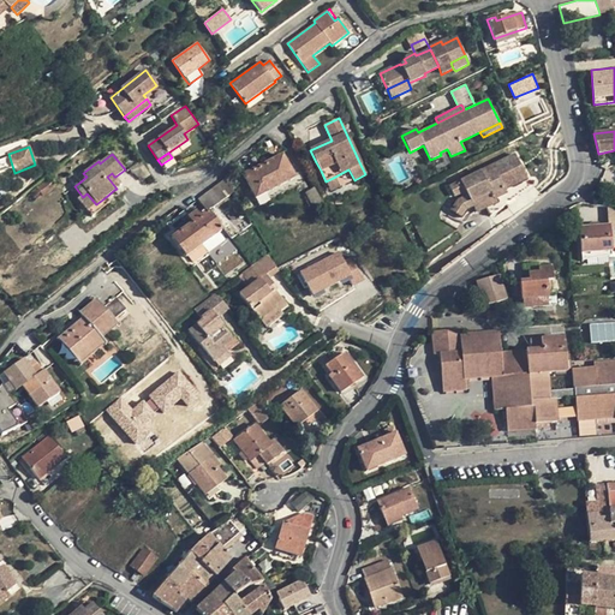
[(282,154),(243,175),(256,198),(294,178),(282,154)]
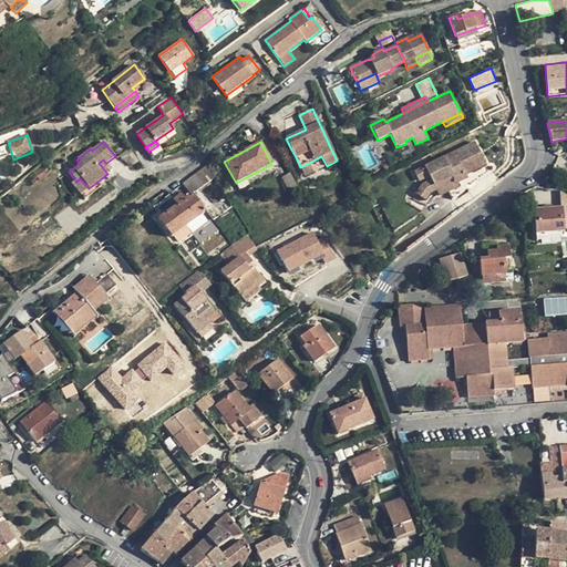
[(424,167),(414,173),(419,181),(423,178),(429,176),(431,181),(426,184),(422,185),(415,195),(424,200),(429,193),(435,191),(435,189),(433,186),(452,177),(455,184),(456,183),(466,178),(465,175),(486,165),(475,142),(443,157),(424,167)]
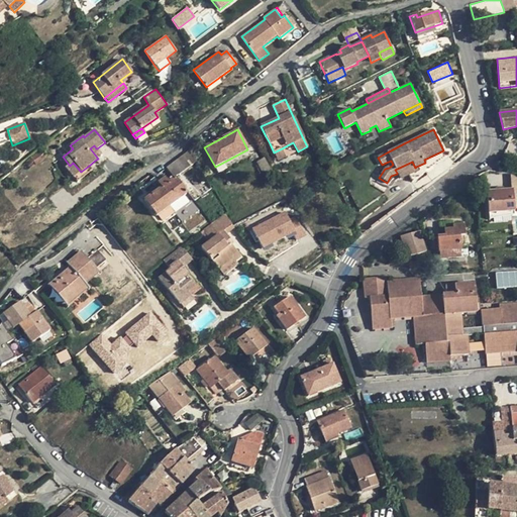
[(98,159),(102,154),(97,148),(96,148),(94,145),(90,148),(98,159)]
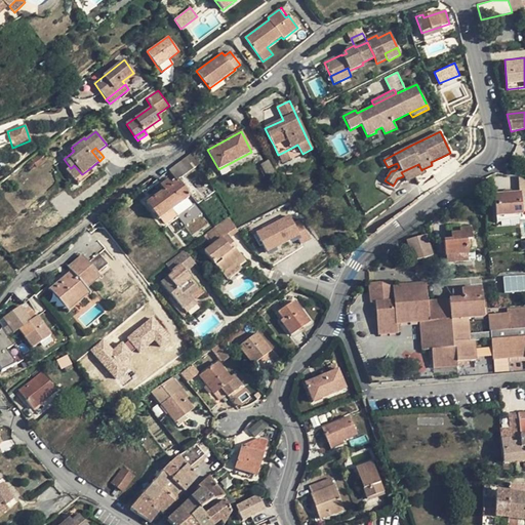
[(286,151),(278,155),(281,163),(290,159),(286,151)]
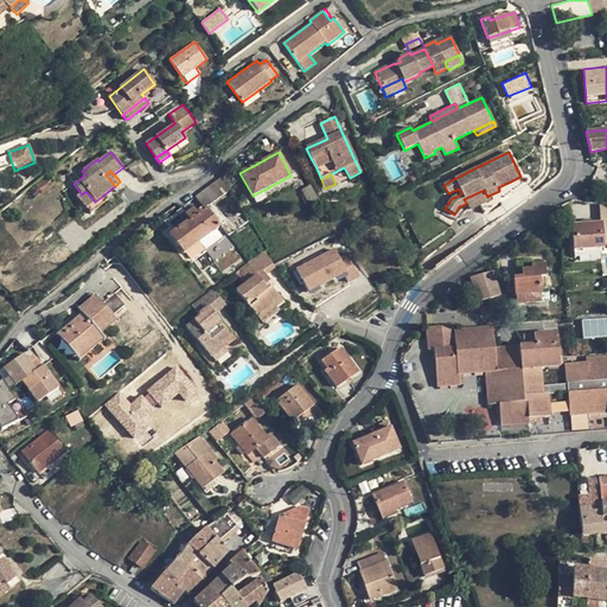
[(222,177),(195,197),(204,209),(205,209),(231,189),(222,177)]
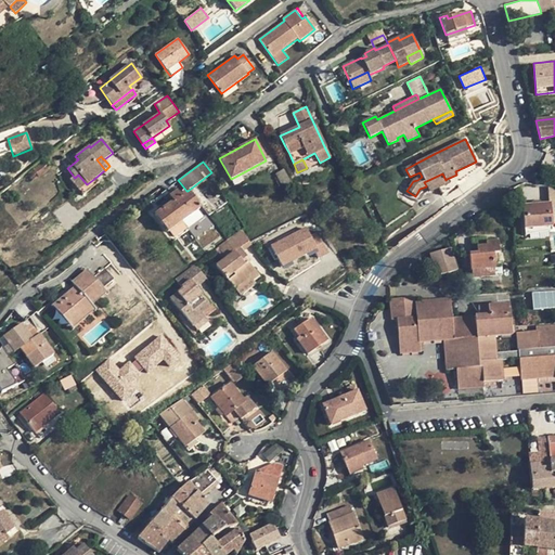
[(48,170),(43,164),(34,170),(39,177),(48,170)]
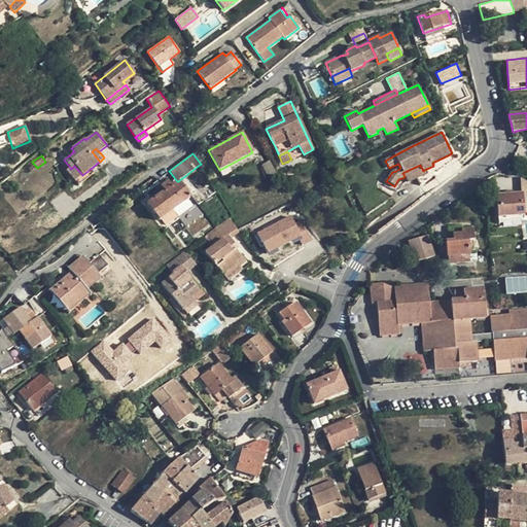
[(67,170),(70,168),(64,160),(61,162),(67,170)]
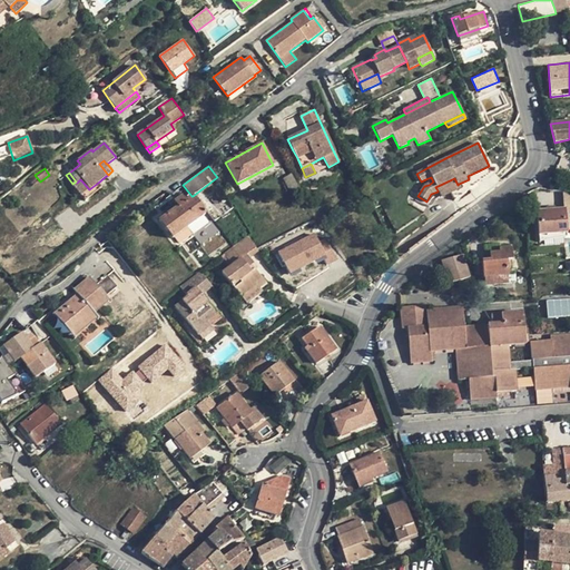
[(454,178),(435,187),(438,190),(438,192),(441,197),(461,188),(459,184),(458,185),(454,178)]
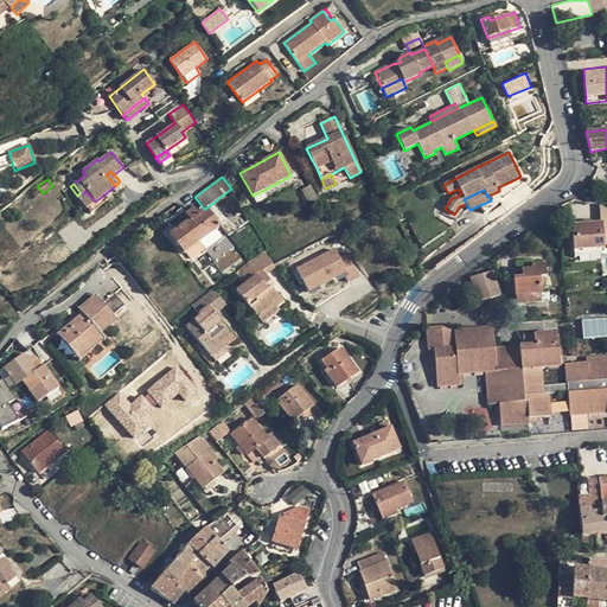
[(81,193),(77,196),(87,209),(95,202),(85,191),(82,195),(81,193)]
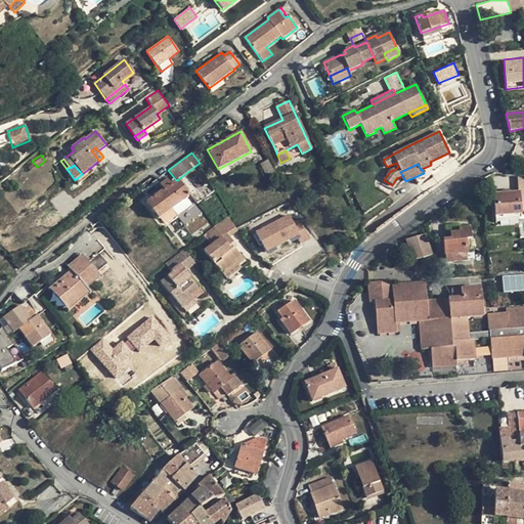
[(82,174),(75,180),(78,184),(93,173),(90,168),(82,174)]
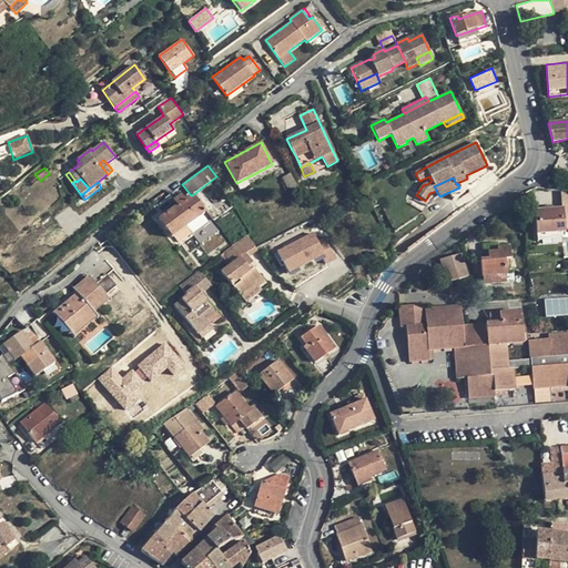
[(221,188),(214,192),(221,202),(227,198),(221,188)]
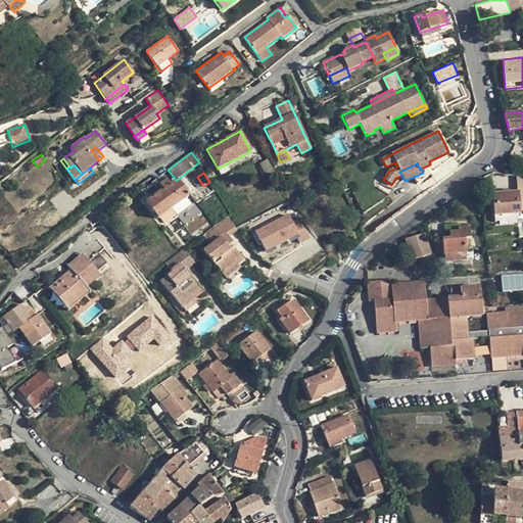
[(163,189),(145,202),(157,219),(189,196),(177,180),(176,180),(171,184),(163,189)]
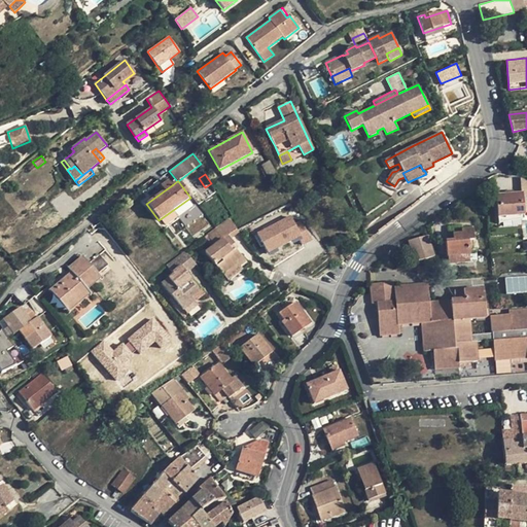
[(172,185),(168,181),(161,185),(165,190),(172,185)]
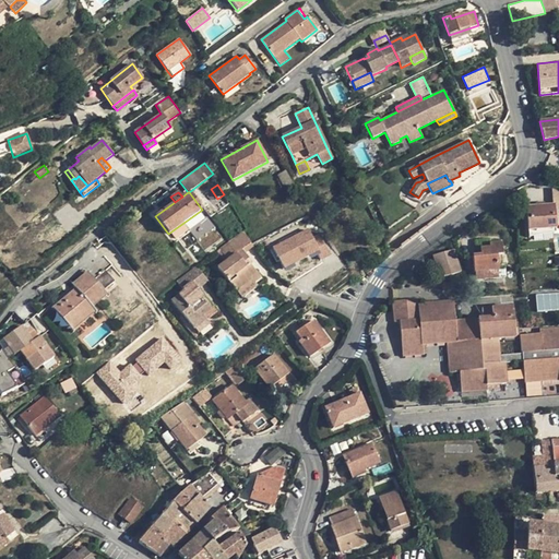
[(558,204),(554,205),(527,207),(528,230),(556,228),(556,225),(555,217),(558,216),(558,204)]
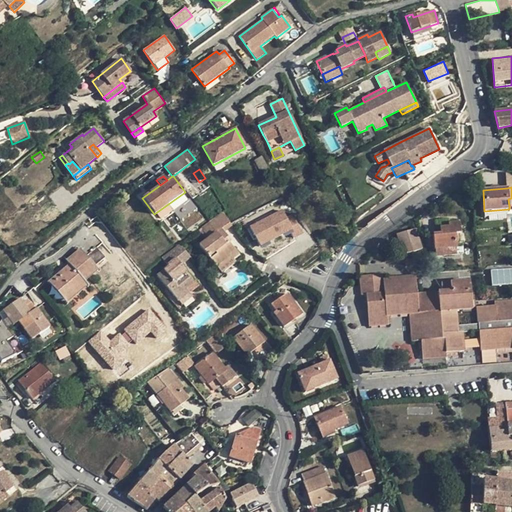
[(249,225),(259,246),(290,231),(293,237),(300,233),(286,206),(249,225)]
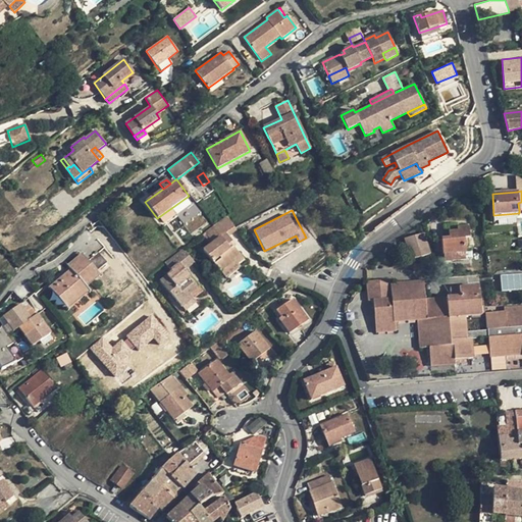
[(519,213),(493,215),(494,221),(520,217),(519,213)]
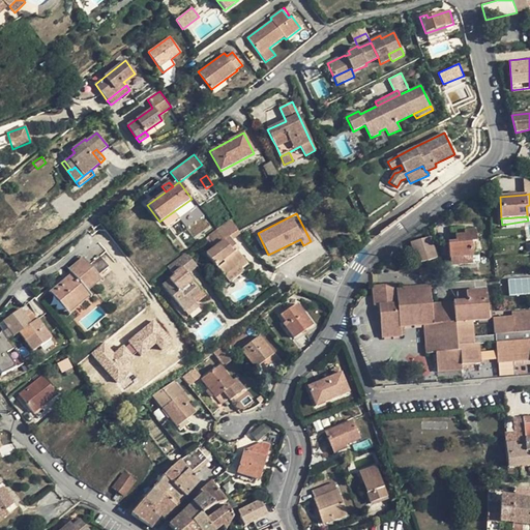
[(213,248),(206,255),(224,276),(238,265),(237,263),(243,259),(233,246),(231,243),(233,242),(232,240),(239,234),(231,218),(208,236),(216,246),(213,248)]
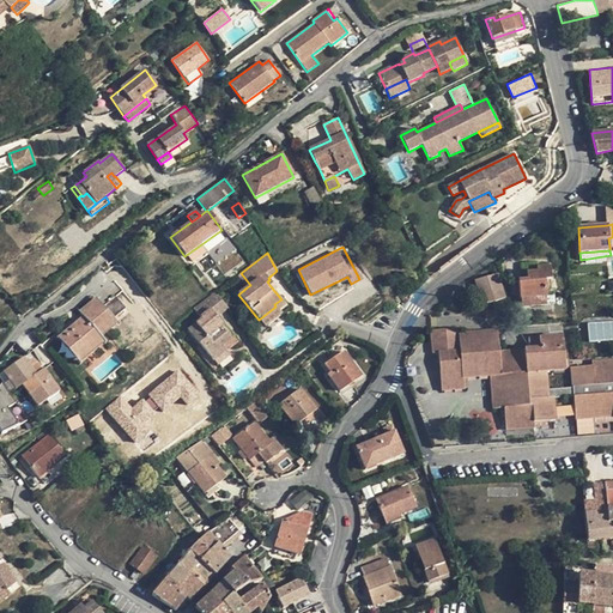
[(528,281),(527,273),(538,272),(538,268),(536,262),(522,263),(523,281),(528,281)]
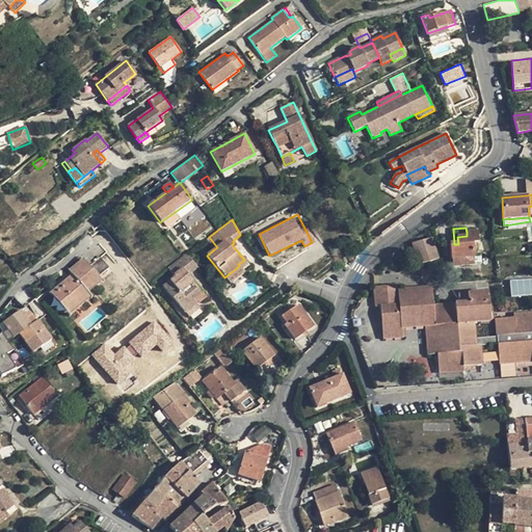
[(477,232),(467,233),(467,236),(457,237),(458,244),(454,244),(450,244),(452,259),(473,257),(474,257),(473,242),(478,242),(477,232)]
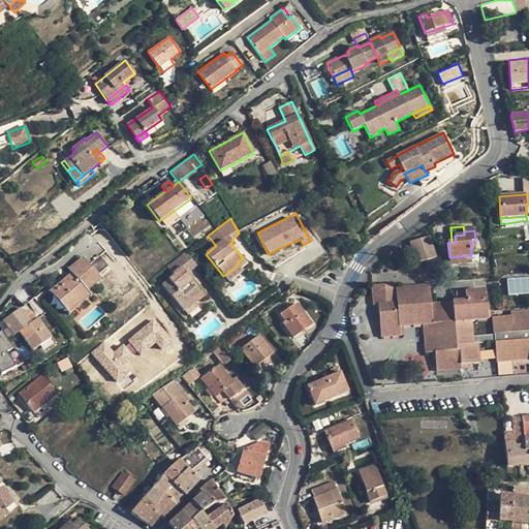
[(208,236),(206,237),(213,248),(216,246),(208,236)]
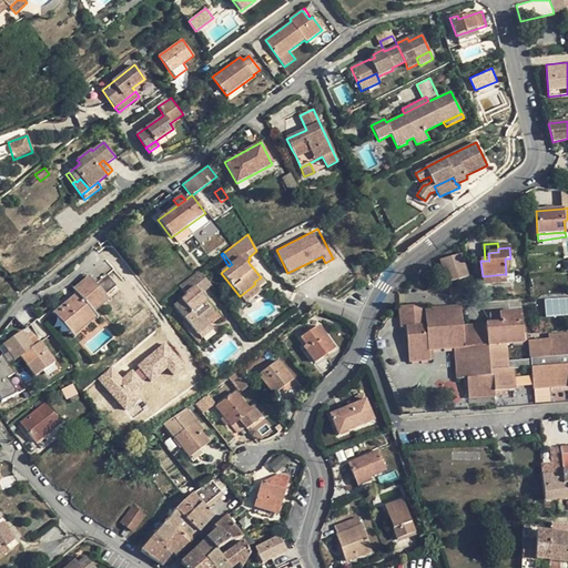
[(462,254),(440,260),(447,282),(467,277),(462,254)]
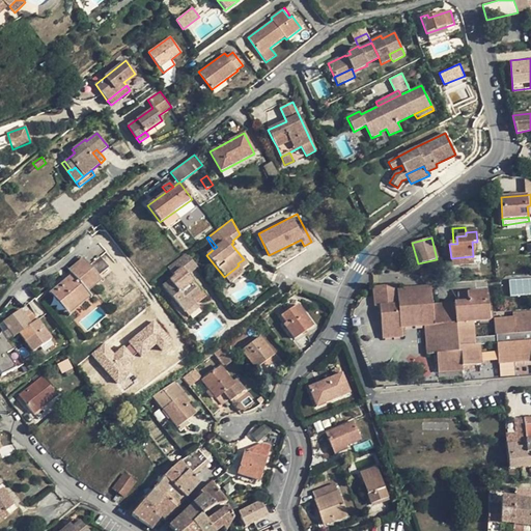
[(172,278),(163,286),(186,313),(196,304),(193,300),(202,292),(195,284),(193,285),(192,282),(193,281),(187,274),(197,267),(187,253),(168,268),(175,276),(172,278)]
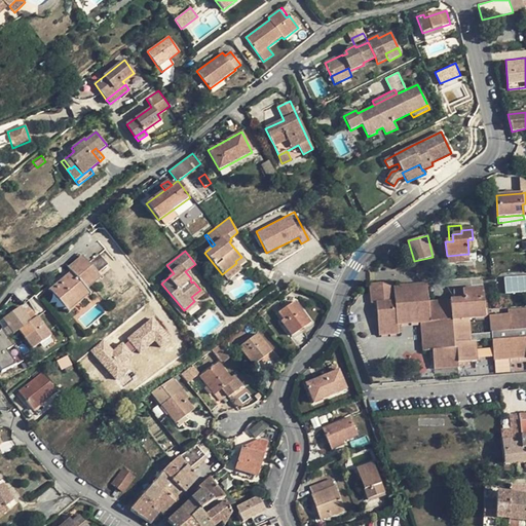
[(82,257),(77,261),(78,262),(70,269),(69,267),(68,268),(71,271),(72,273),(57,287),(61,293),(59,295),(65,303),(71,298),(73,301),(85,290),(89,295),(89,296),(90,294),(87,290),(83,285),(97,273),(109,265),(100,254),(87,263),(82,257)]
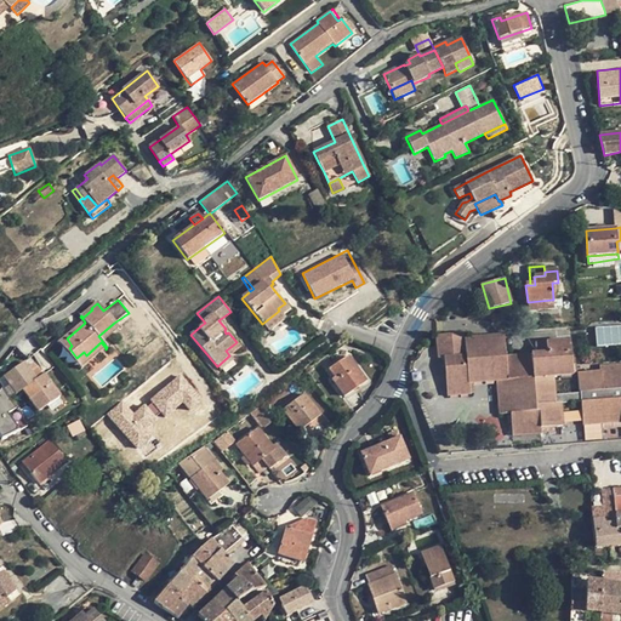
[(542,307),(553,306),(552,300),(528,302),(529,312),(543,311),(542,307)]
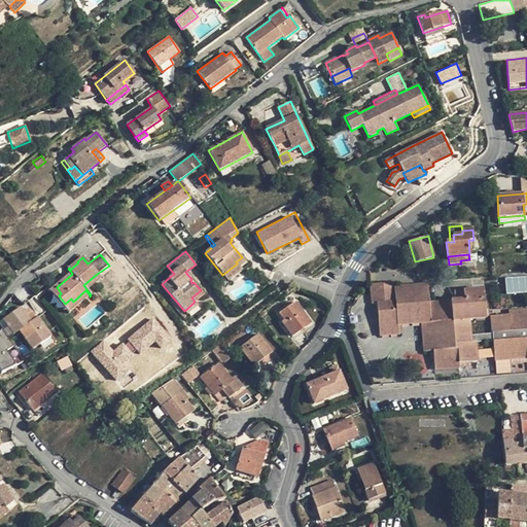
[(242,257),(236,261),(237,264),(240,267),(246,262),(242,257)]
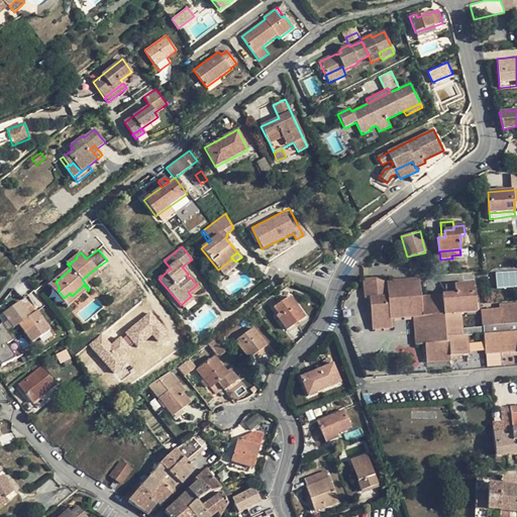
[(77,257),(76,256),(68,263),(69,265),(77,257)]
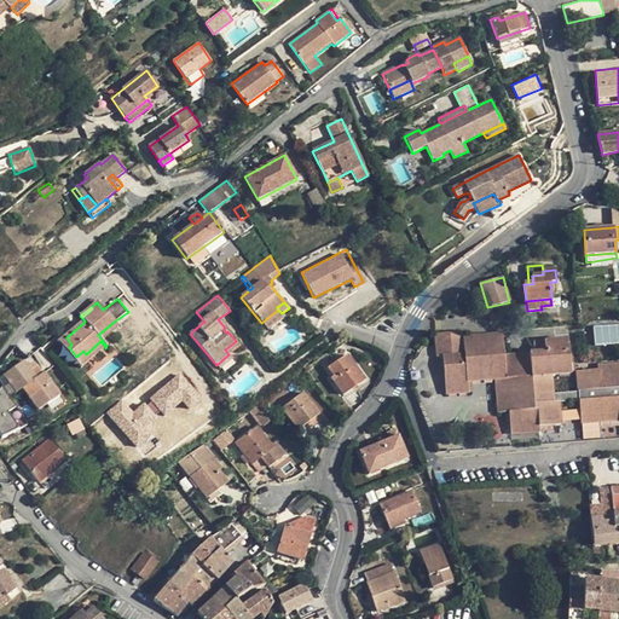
[(282,313),(278,310),(261,323),(265,328),(277,318),(282,314),(282,313)]
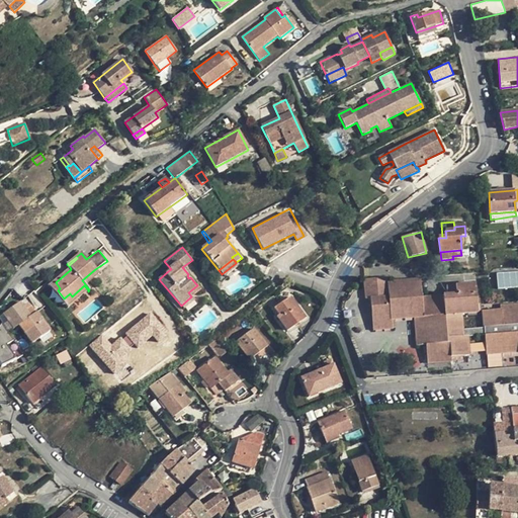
[(107,261),(95,269),(99,273),(109,264),(107,261)]
